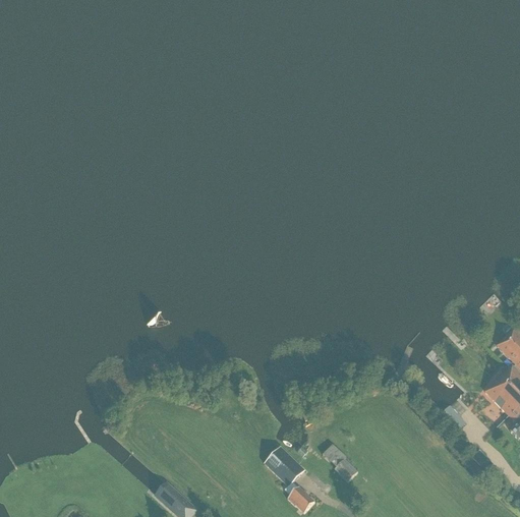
[(507,332),(496,343),(519,367),(519,335),(513,328),(508,333),(507,332)]
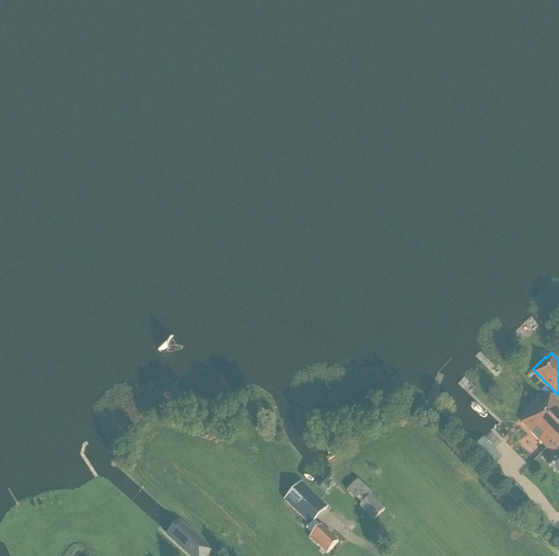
[(558,395),(552,390),(550,392),(549,390),(531,407),(520,418),(530,429),(538,420),(549,432),(542,440),(554,453),(547,461),(556,470),(558,466),(558,400),(556,397),(558,395)]
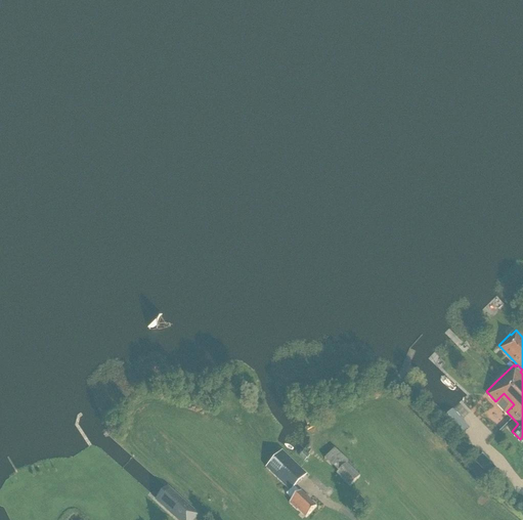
[(337,467),(336,469),(349,482),(358,472),(346,460),(347,458),(333,444),(323,456),(337,467)]
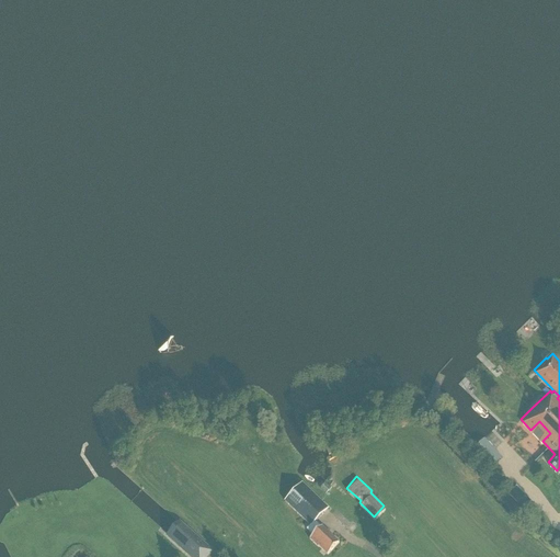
[(322,509),(327,504),(300,479),(284,497),(309,522),(315,516),(322,509)]
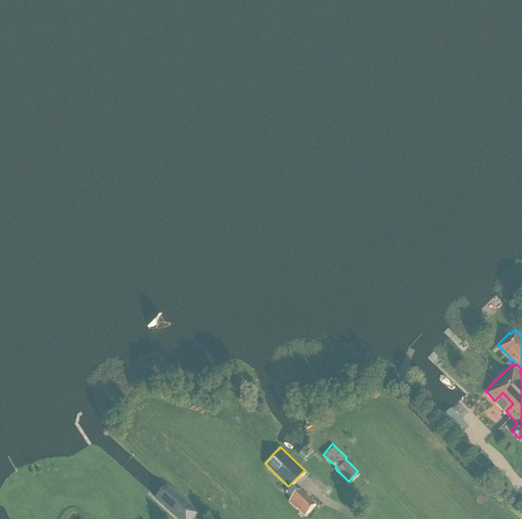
[(487,474),(493,479),(502,471),(496,466),(487,474)]
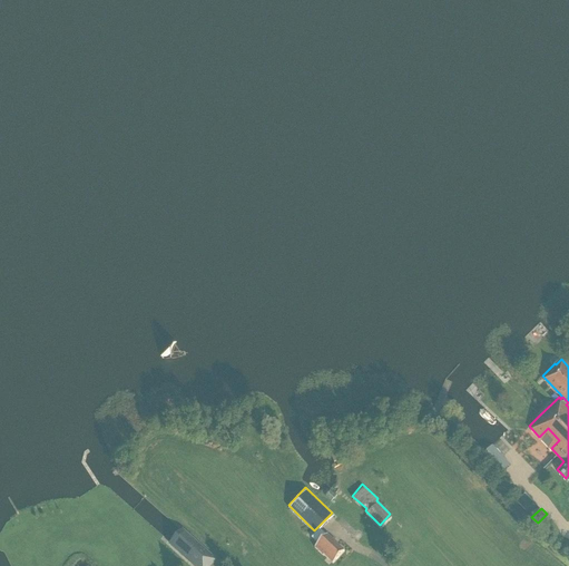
[(206,549),(186,532),(180,527),(169,539),(175,544),(195,563),(206,549)]
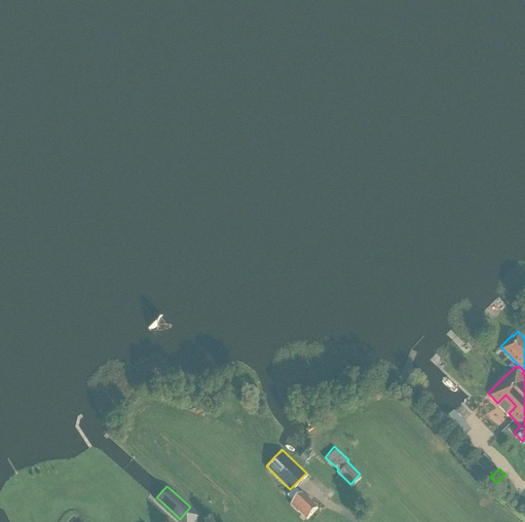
[(297,509),(298,508),(305,516),(315,505),(300,489),(289,500),(297,509)]
